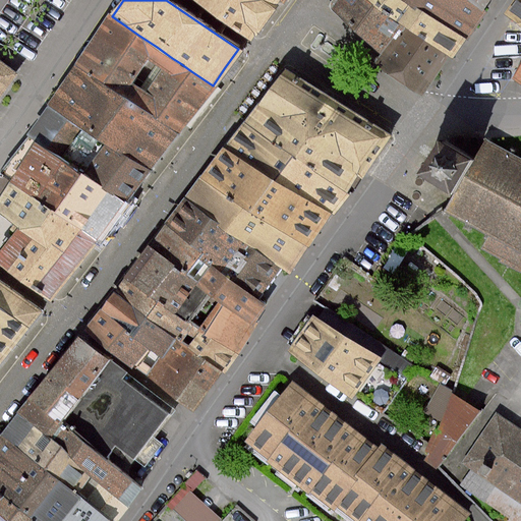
[(198,0),(253,36),(263,21),(276,0),(198,0)]
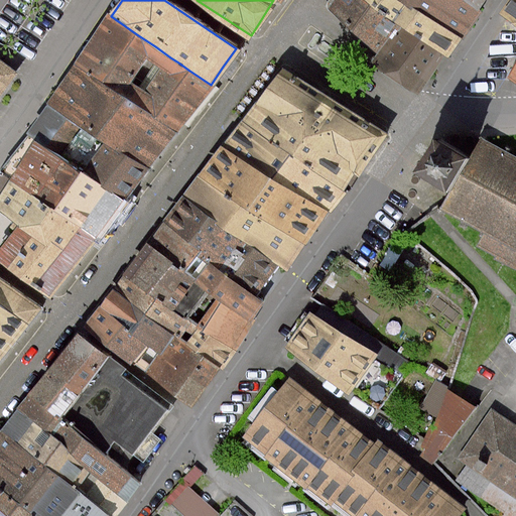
[(364,0),(340,0),(333,11),(384,46),(399,24),(395,21),(364,0)]
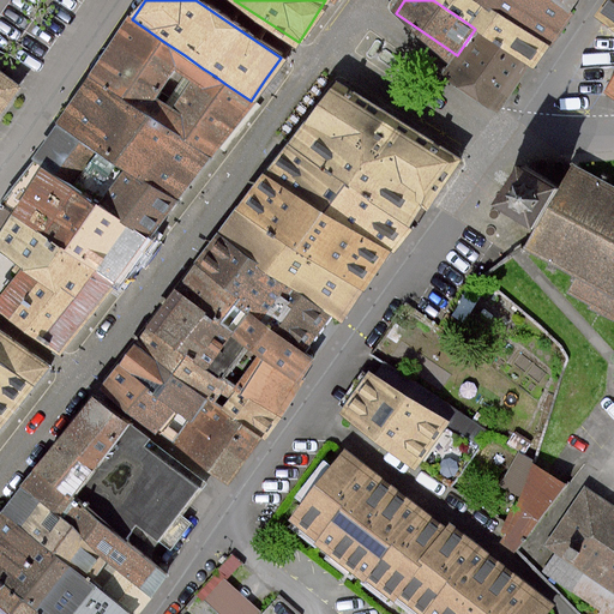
[(433,0),(470,25),(475,29),(527,64),(531,67),(539,56),(547,44),(486,2),(482,0),(433,0)]
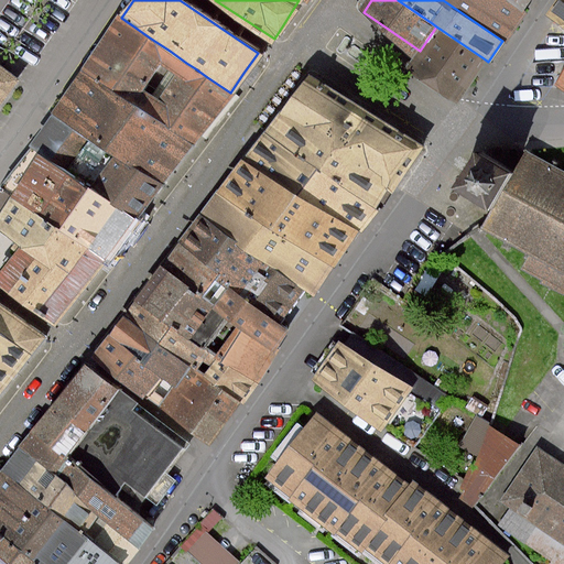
[(443,0),(446,2),(502,41),(511,28),(524,9),(511,0),(443,0)]
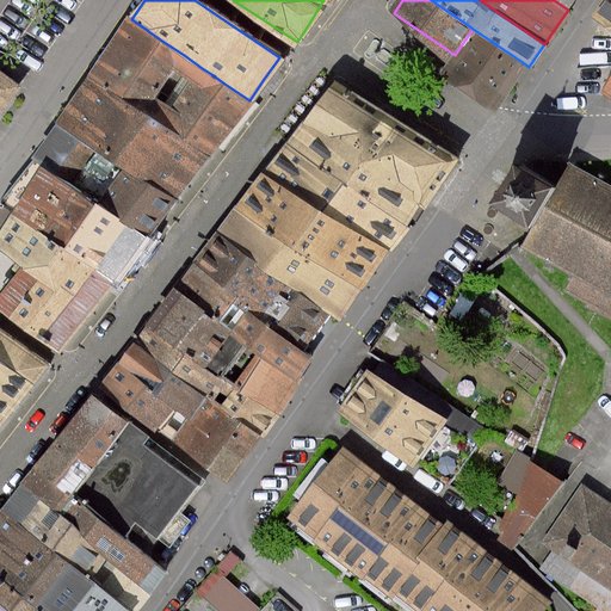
[(610,0),(605,0),(594,18),(610,28),(610,0)]
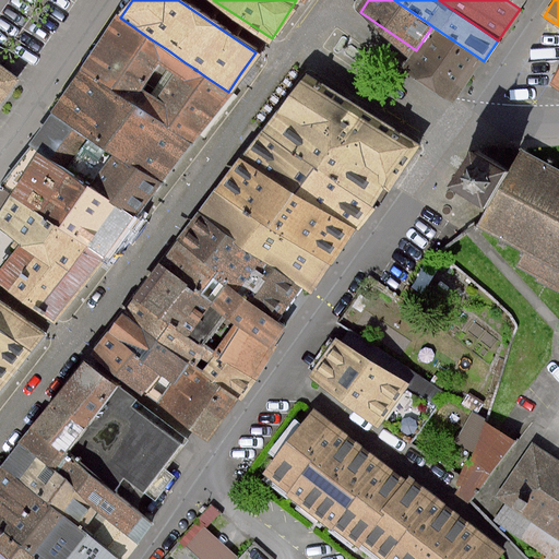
[(188,142),(192,145),(209,120),(217,107),(228,92),(205,76),(193,68),(185,62),(168,50),(150,38),(120,18),(118,16),(109,31),(82,69),(114,91),(132,104),(149,115),(167,128),(188,142)]
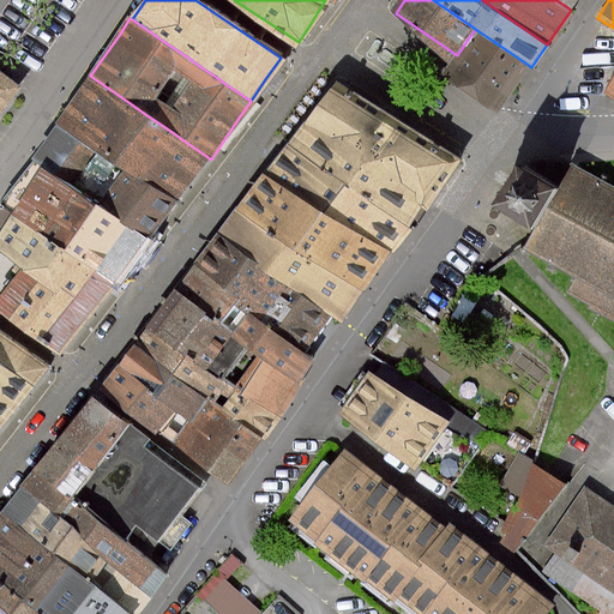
[(0,118),(24,86),(0,67),(0,118)]
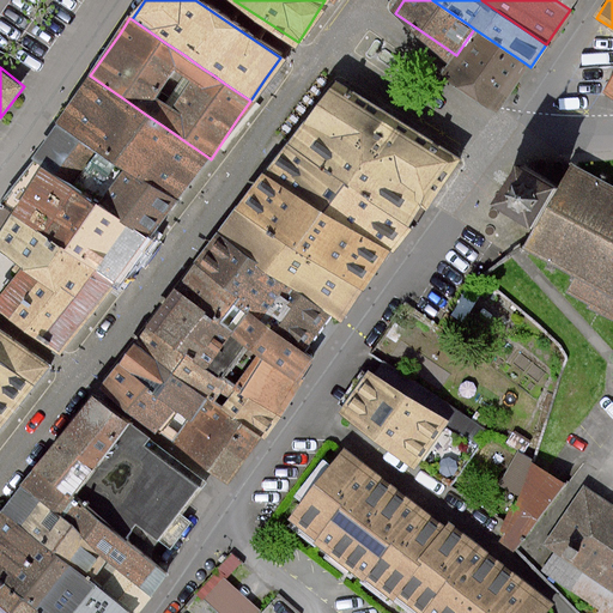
[(125,99),(90,76),(58,122),(97,150),(123,168),(175,202),(190,180),(206,156),(183,140),(163,126),(145,114),(125,99)]
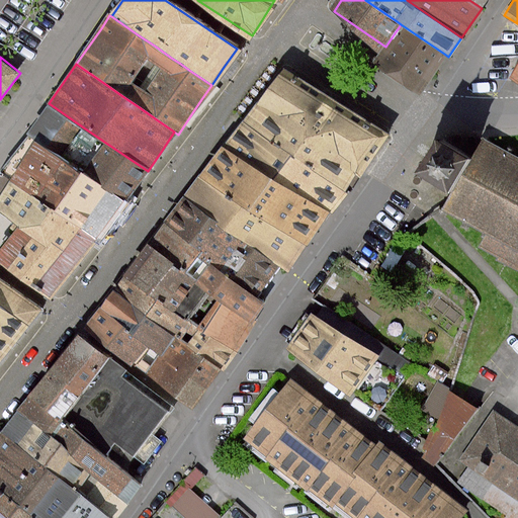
[(246,123),(340,190),(353,172),(359,177),(385,139),(285,68),(280,74),(265,96),(258,106),(246,123)]
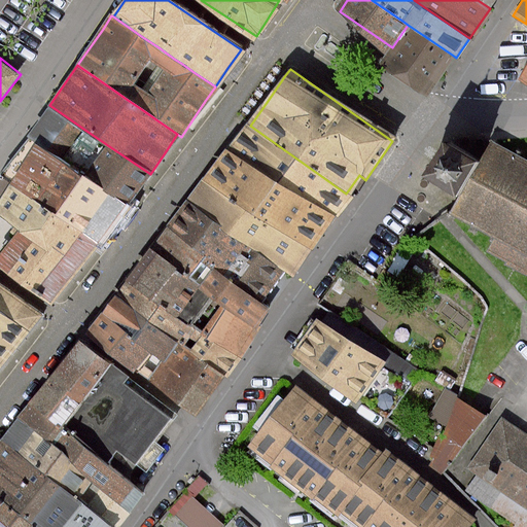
[(27,138),(29,139),(38,145),(61,161),(81,175),(84,177),(128,207),(140,188),(150,174),(106,144),(83,129),(49,105),(47,109),(27,138)]
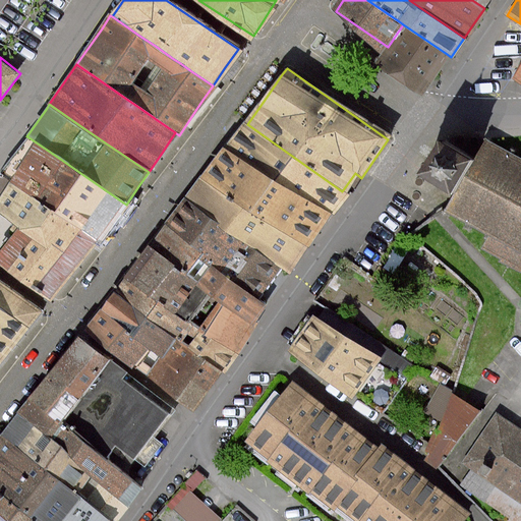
[(334,204),(342,191),(247,124),(237,138),(230,150),(325,216),(334,204)]
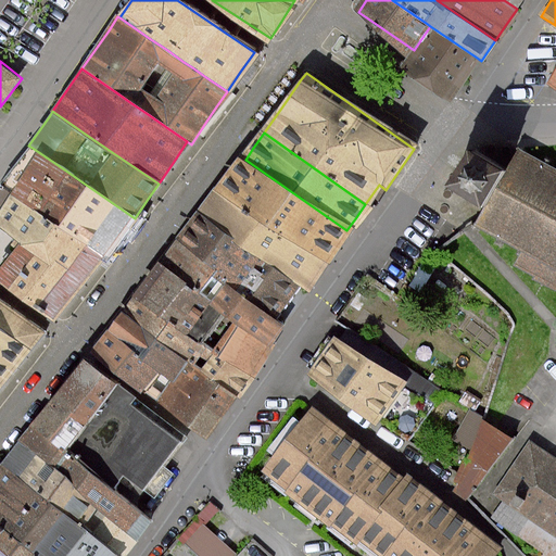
[(101,254),(98,252),(71,234),(58,225),(86,185),(64,169),(40,153),(30,147),(8,180),(3,187),(0,191),(0,227),(21,241),(0,272),(0,279),(26,299),(57,318),(75,291),(101,254)]
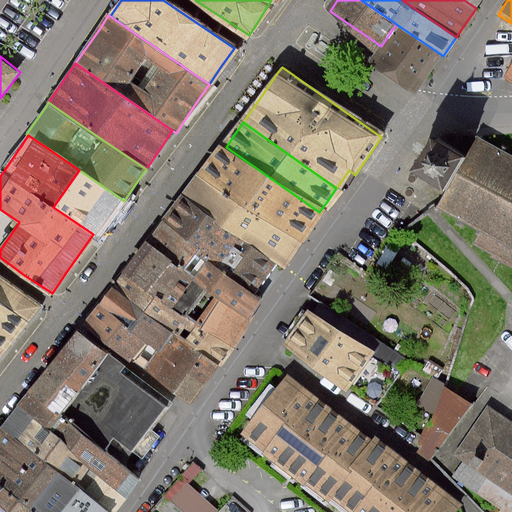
[(511,159),(489,147),(476,139),(464,160),(431,142),(415,171),(447,189),(439,204),(485,230),(476,245),(511,265),(511,159)]
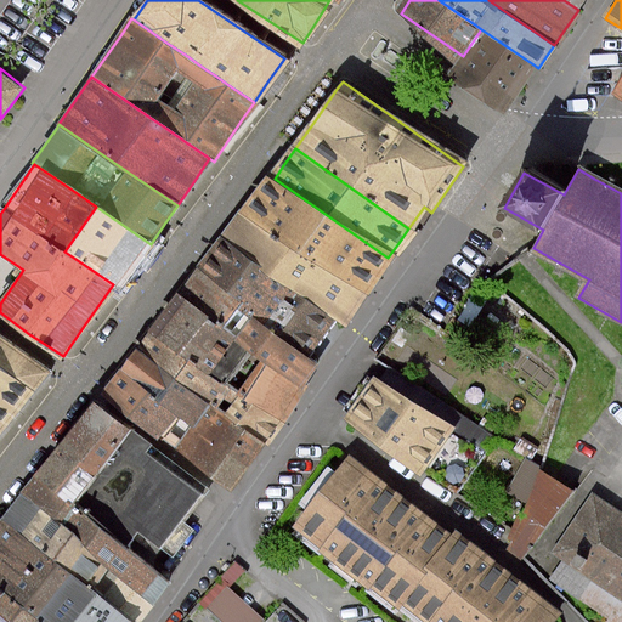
[(362,295),(388,258),(275,179),(266,173),(253,192),(239,210),(362,295)]
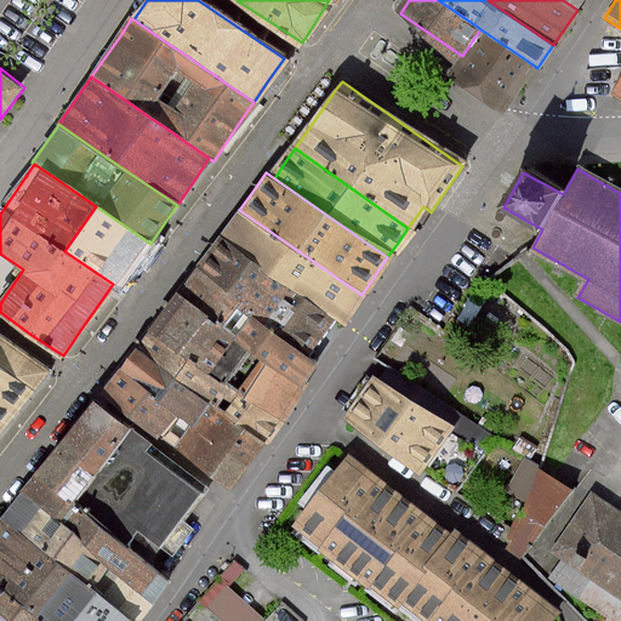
[(96,206),(64,251),(79,261),(109,281),(113,284),(120,289),(136,267),(152,244),(151,244),(100,209),(96,206)]
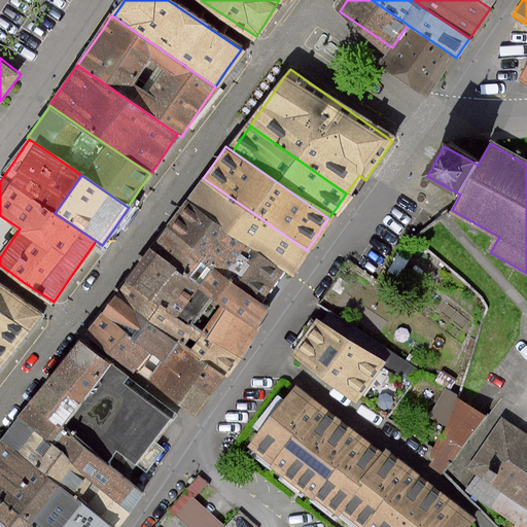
[(289,275),(307,250),(203,178),(190,197),(187,201),(221,224),(220,226),(253,250),(282,271),(289,275)]
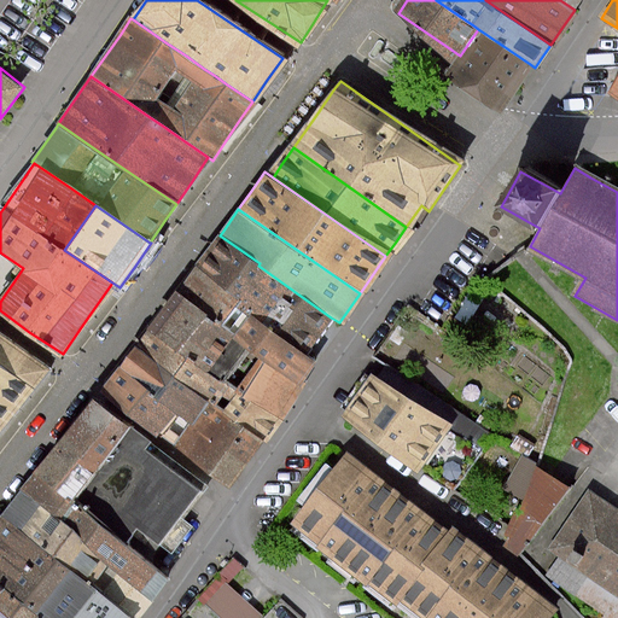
[(237,304),(251,314),(272,328),(307,353),(321,331),(331,318),(297,293),(258,266),(260,263),(220,235),(209,251),(193,273),(237,304)]
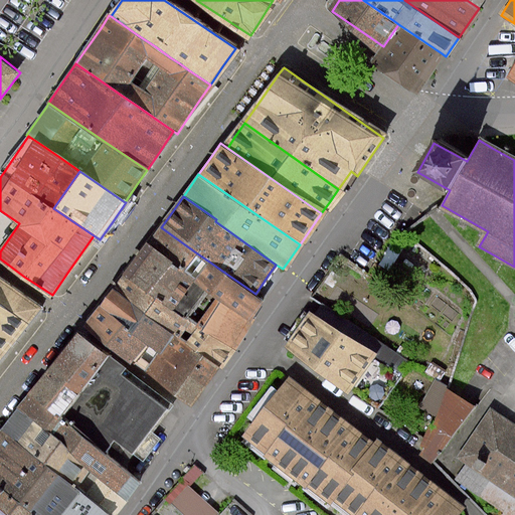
[(209,262),(197,253),(161,227),(155,235),(147,247),(183,273),(195,281),(209,262)]
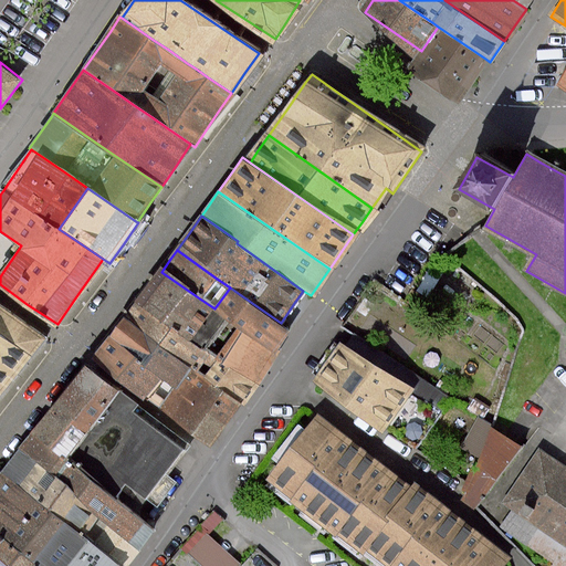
[(139,303),(192,341),(207,350),(218,358),(254,384),(276,352),(274,350),(240,326),(229,318),(215,308),(201,300),(161,272),(152,285),(139,303)]
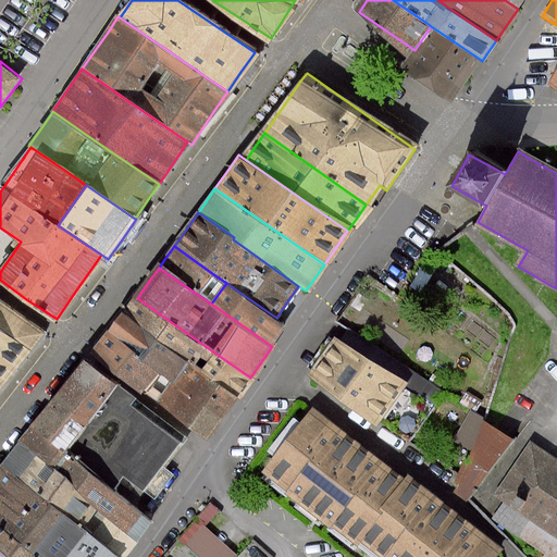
[(285,323),(276,318),(245,296),(226,283),(211,304),(225,313),(236,321),(270,345),(277,334),(285,323)]
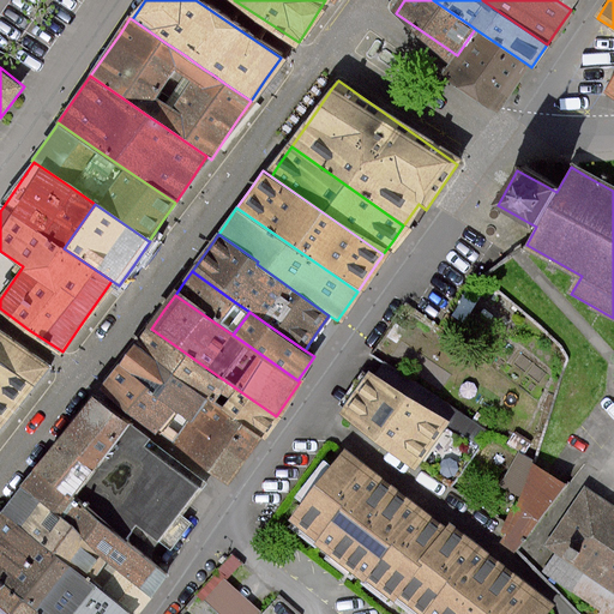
[(137,349),(209,399),(216,390),(229,398),(236,389),(224,380),(209,369),(151,329),(145,337),(137,349)]
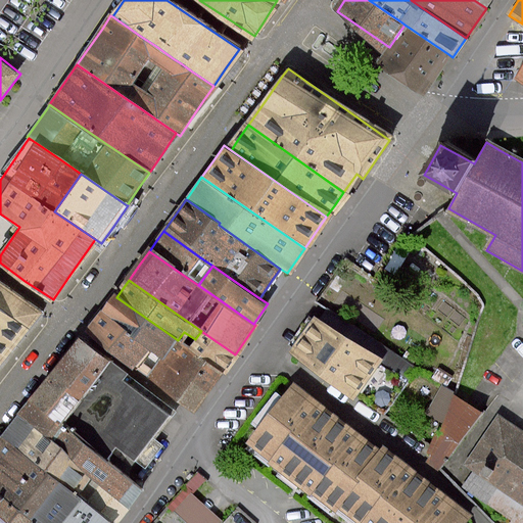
[(26,332),(39,315),(0,284),(0,364),(15,344),(26,332)]
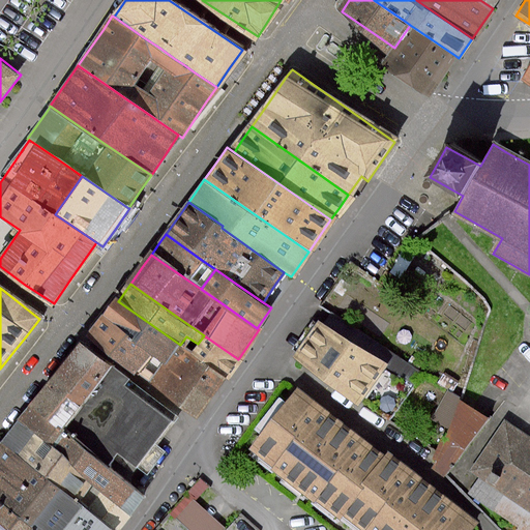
[(167,363),(180,345),(118,301),(114,307),(106,320),(93,337),(124,359),(142,372),(155,381),(167,363)]
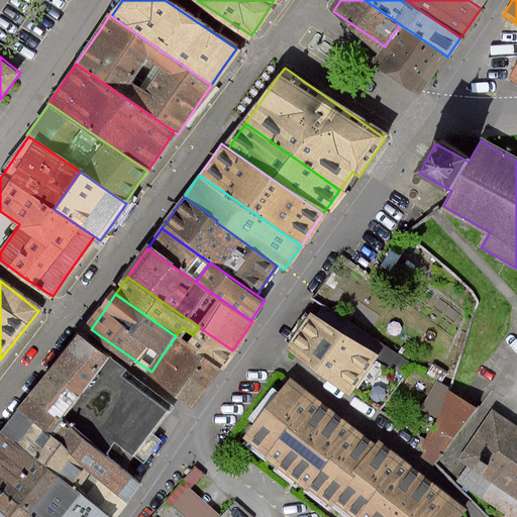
[(372,356),(310,316),(288,350),(348,390),(372,356)]
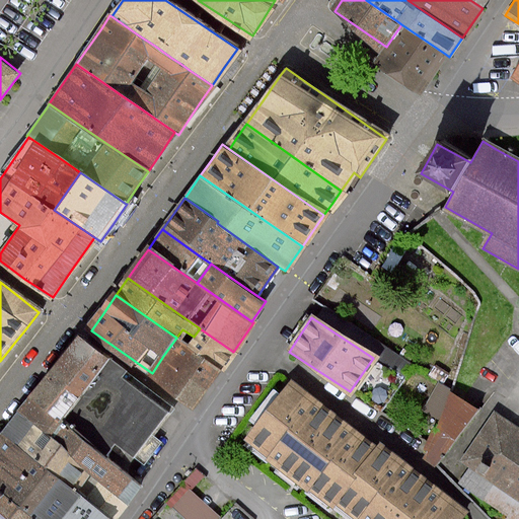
[(227,360),(233,352),(200,328),(194,337),(188,345),(219,367),(221,369),(227,360)]
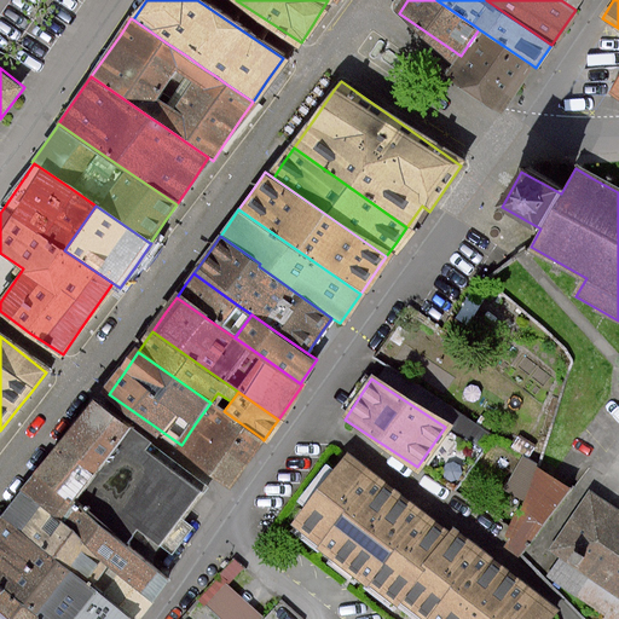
[(65,438),(36,474),(73,503),(127,548),(139,531),(158,547),(171,556),(192,528),(180,519),(201,495),(207,487),(151,444),(133,429),(97,400),(65,438)]
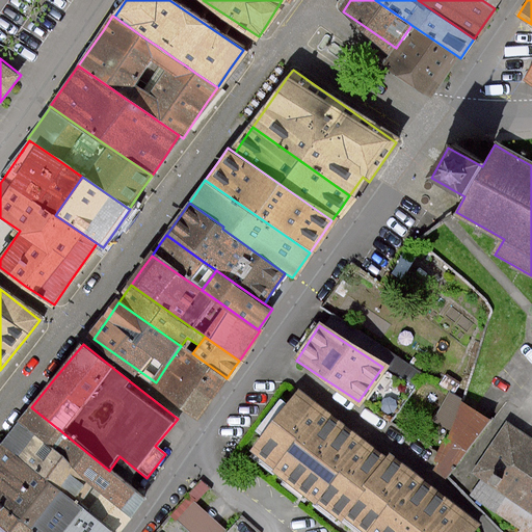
[(224,376),(192,353),(181,346),(167,365),(156,382),(200,413),(213,393),(224,376)]
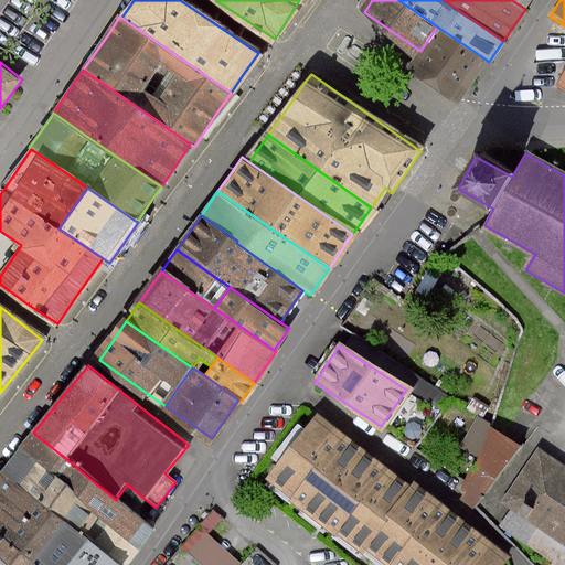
[(350,439),(317,415),(268,479),(291,497),(315,468),(323,475),(350,439)]
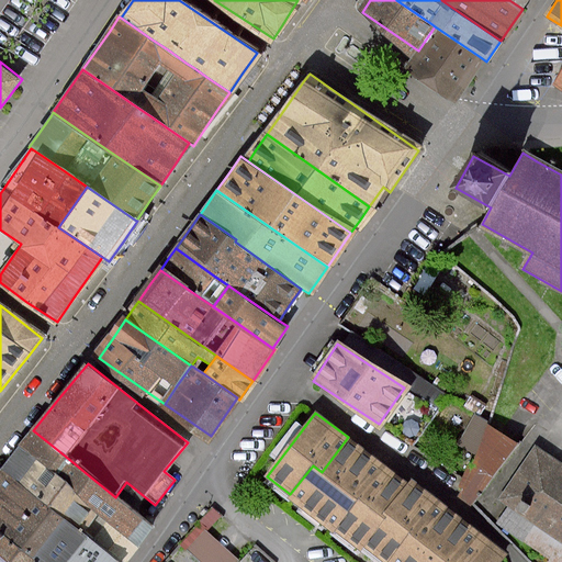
[(521,444),(475,415),(459,444),(476,454),(474,465),(469,464),(457,496),(473,505),(521,444)]
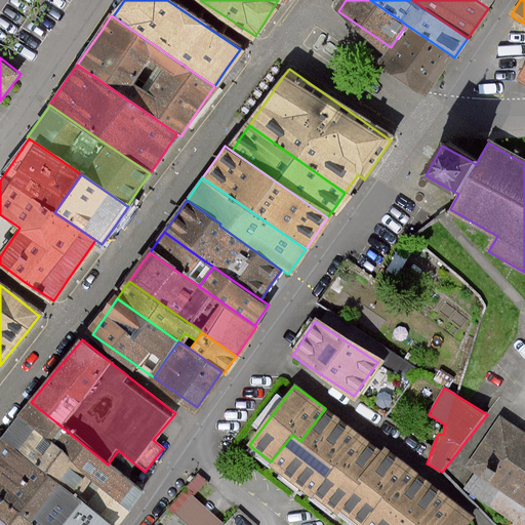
[(31,402),(24,410),(17,418),(48,443),(94,480),(103,487),(129,509),(135,500),(143,492),(108,465),(62,427),(31,402)]
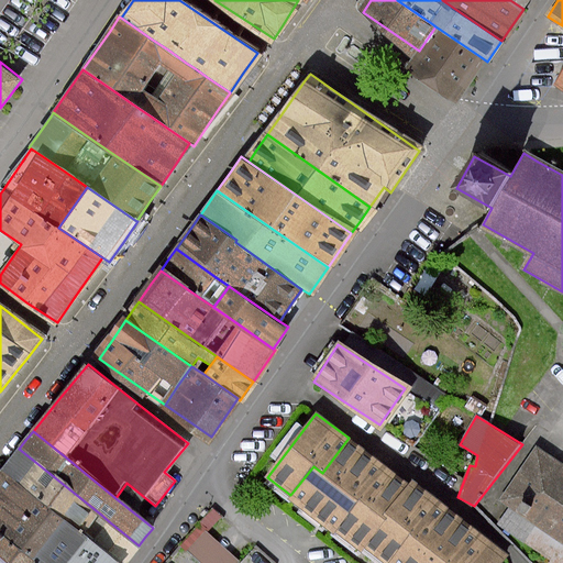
[(313,466),(290,495),(337,530),(385,466),(349,438),(322,473),(313,466)]
